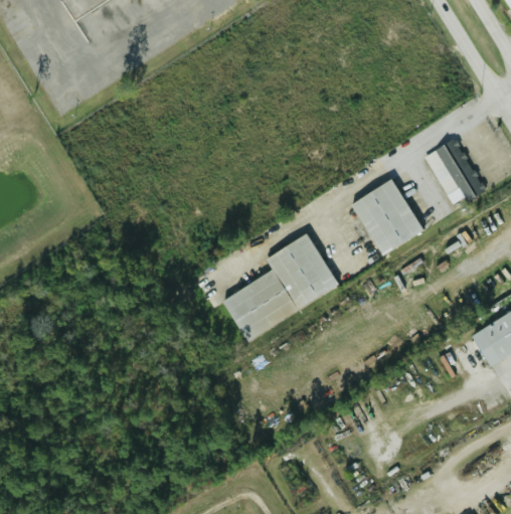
[(510,0),(502,0),(507,9),(510,6),(510,0)]
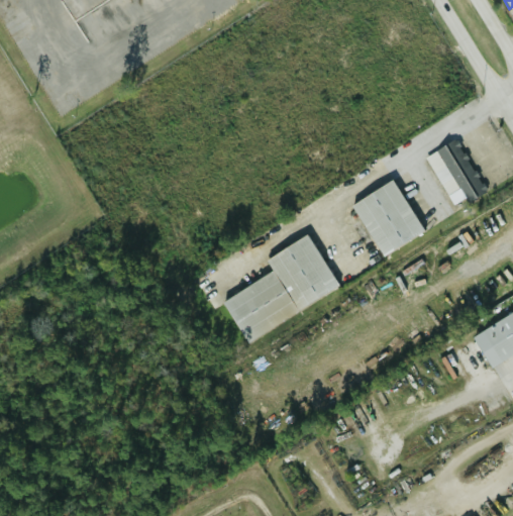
[(426,158),(454,206),(467,200),(469,204),(489,193),(457,139),(426,158)]
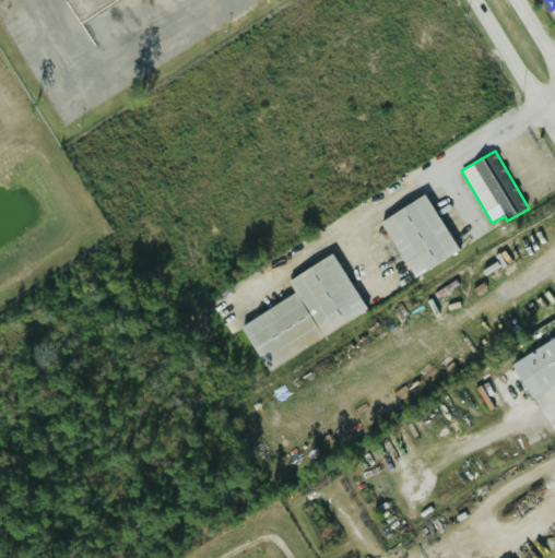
[(380,222),(414,277),(459,250),(425,194),(380,222)]
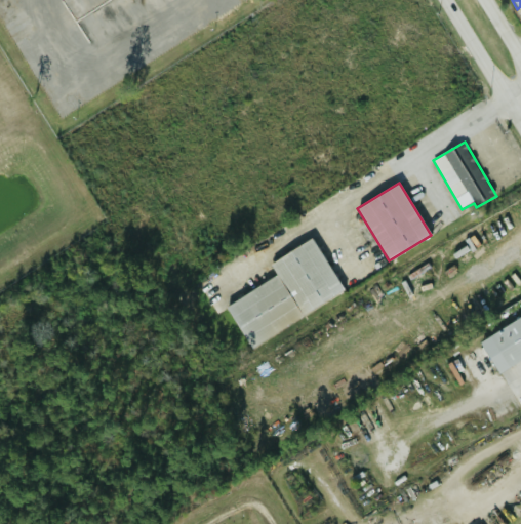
[(227,306),(250,347),(345,294),(314,239),(270,263),(278,277),(227,306)]
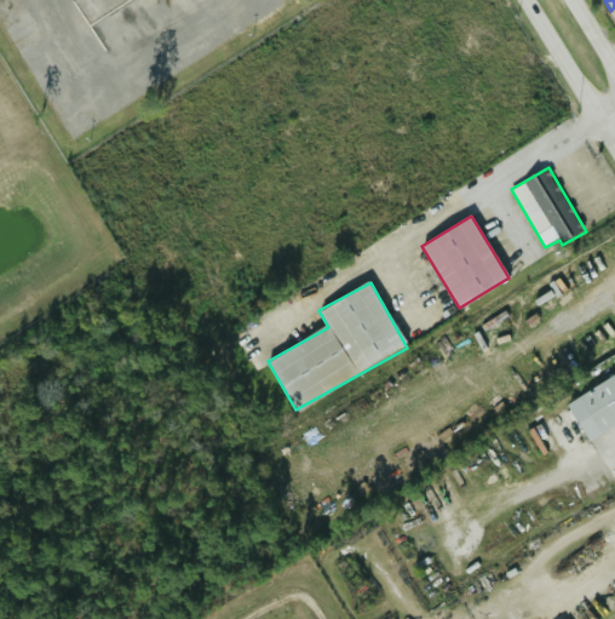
[(614,374),(567,403),(590,442),(614,428),(614,374)]
